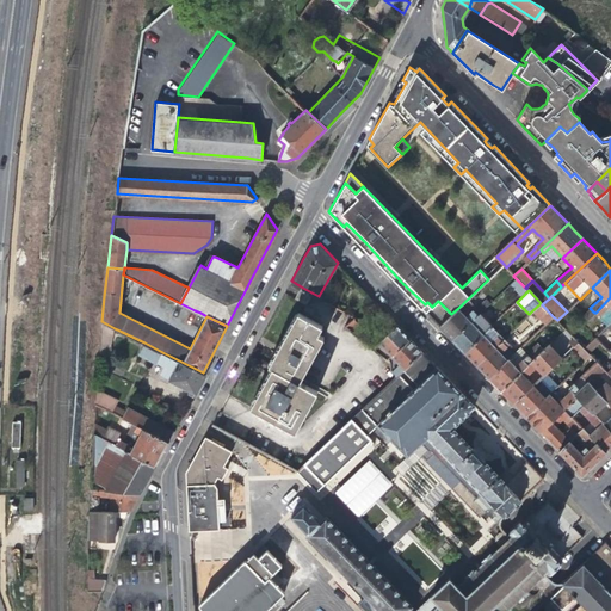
[(610,307),(610,297),(596,313),(599,318),(610,307)]
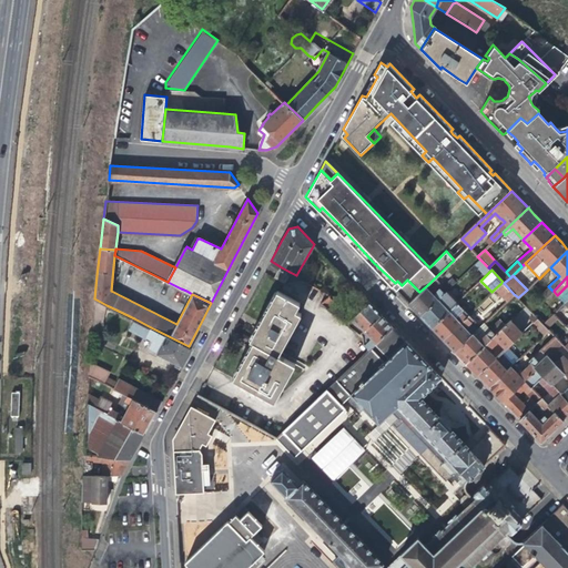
[(504,283),(503,282),(493,291),(504,302),(514,294),(504,283)]
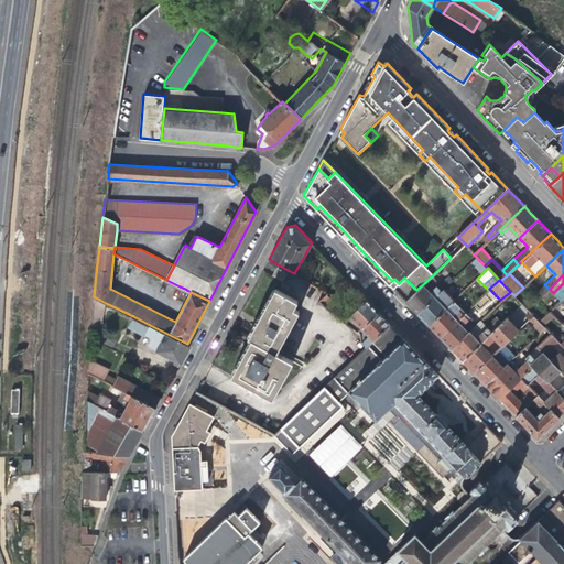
[(531,280),(523,288),(514,295),(521,304),(528,310),(538,300),(543,294),(540,290),(531,280)]
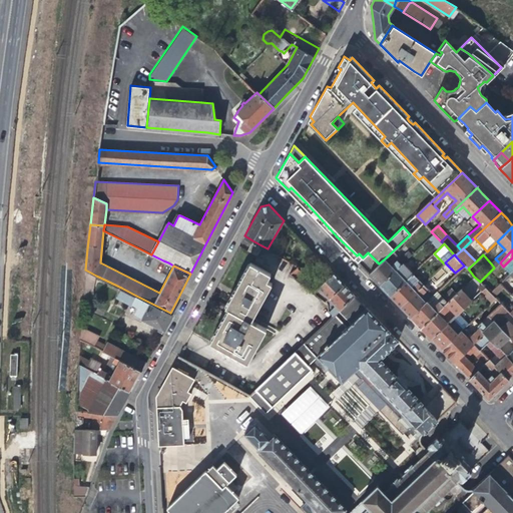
[(392,266),(385,259),(379,264),(368,274),(379,286),(396,270),(402,264),(397,260),(392,266)]
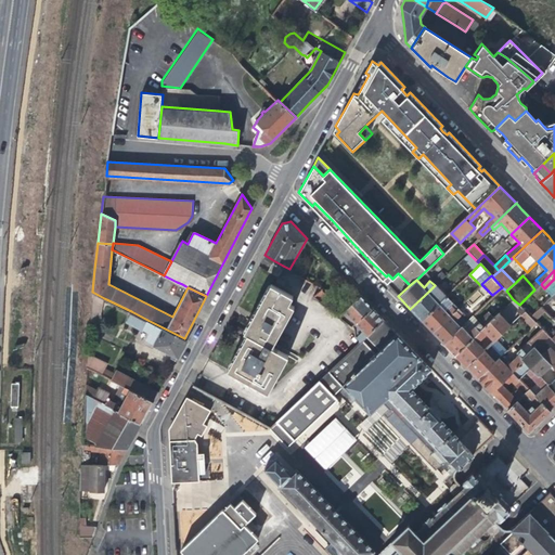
[(536,280),(531,285),(534,289),(540,284),(536,280)]
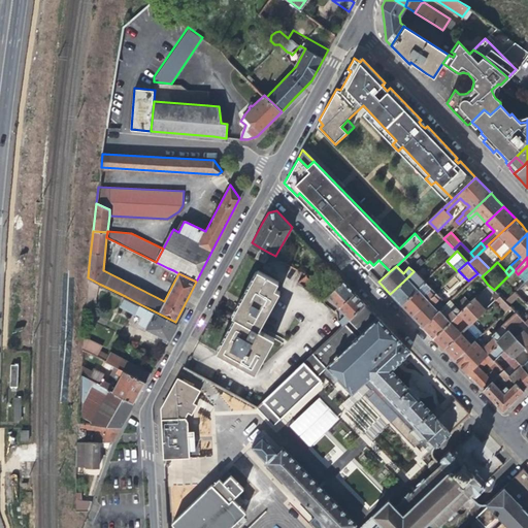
[(242,296),(230,317),(234,320),(217,351),(256,372),(275,338),(258,329),(261,323),(281,289),(275,286),(279,279),(258,268),(249,286),(242,296)]
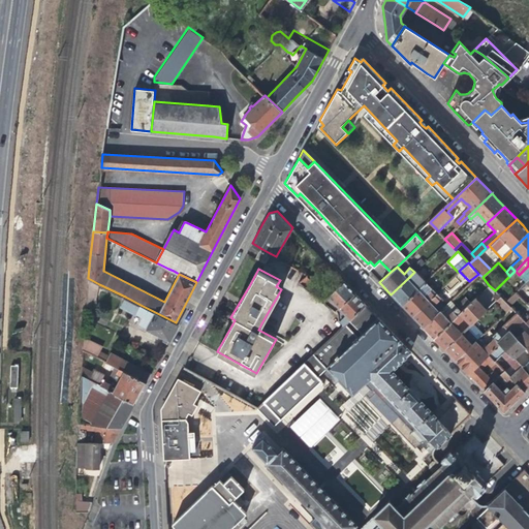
[(415,271),(414,272),(408,278),(391,294),(396,299),(402,305),(418,289),(425,283),(426,282),(415,271)]
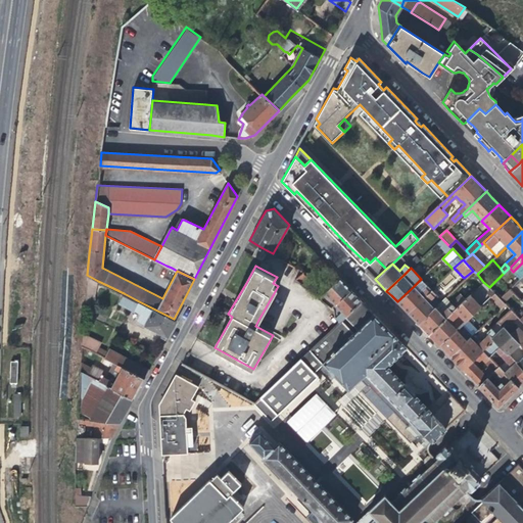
[(449,273),(438,285),(446,292),(458,281),(449,273)]
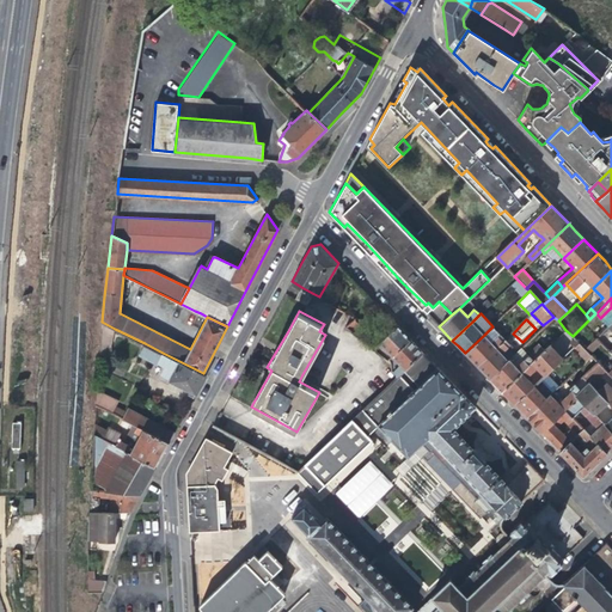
[(110,344),(115,329),(102,322),(99,354),(110,355),(110,344)]
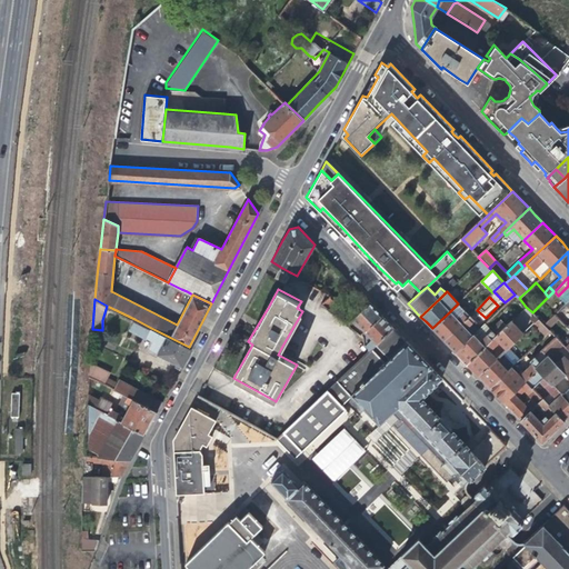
[(352,318),(365,330),(381,315),(373,307),(369,302),(352,318)]
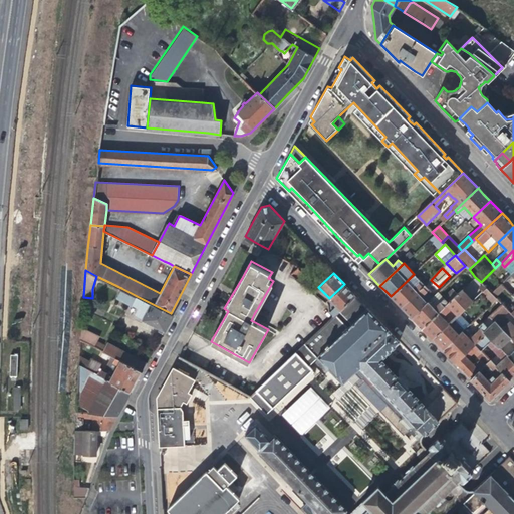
[(500,284),(490,273),(481,282),(486,287),(491,293),(500,284)]
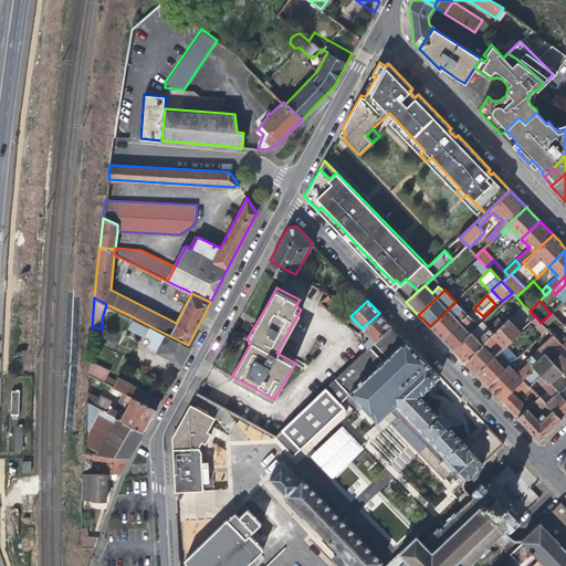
[(454,303),(448,310),(430,326),(440,337),(464,315),(454,303)]
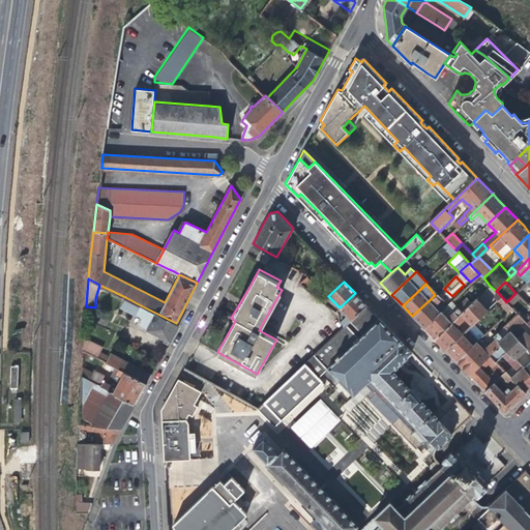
[(529,295),(522,287),(516,293),(521,298),(527,304),(529,300),(529,295)]
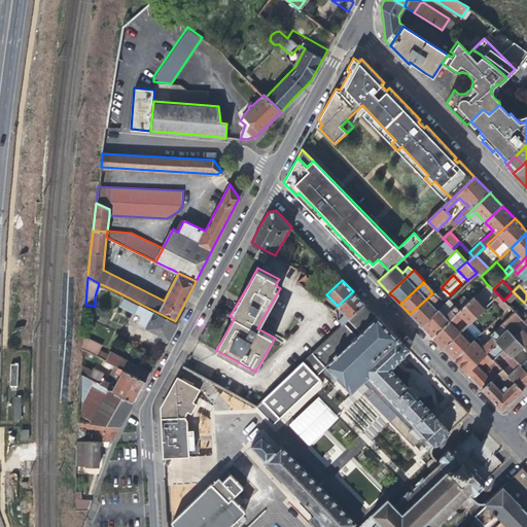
[(340,320),(343,323),(364,303),(358,296),(353,291),(338,306),(346,314),(340,320)]
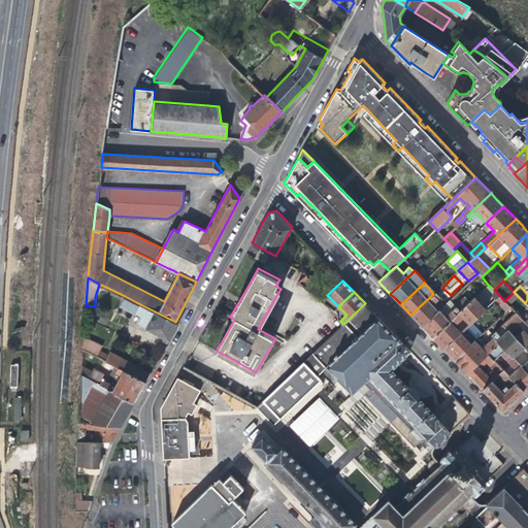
[(509,306),(519,297),(514,292),(504,301),(509,306)]
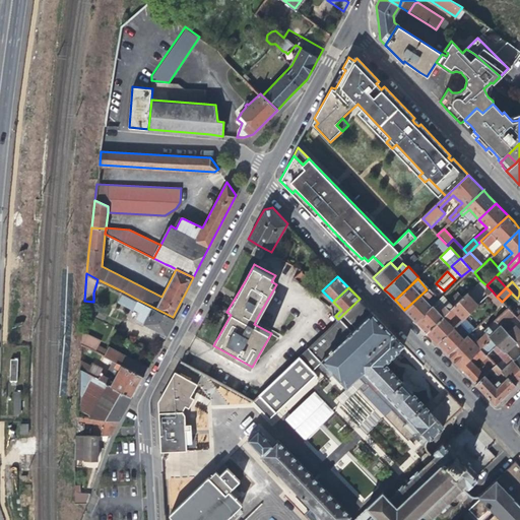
[(425,300),(431,294),(427,289),(404,310),(415,321),(431,306),(425,300)]
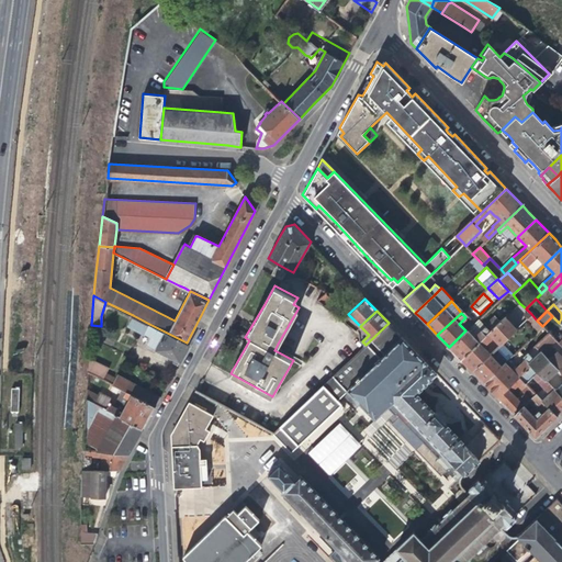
[(172,361),(178,364),(189,345),(187,343),(149,324),(133,315),(128,324),(152,336),(148,344),(170,356),(175,358),(172,361)]
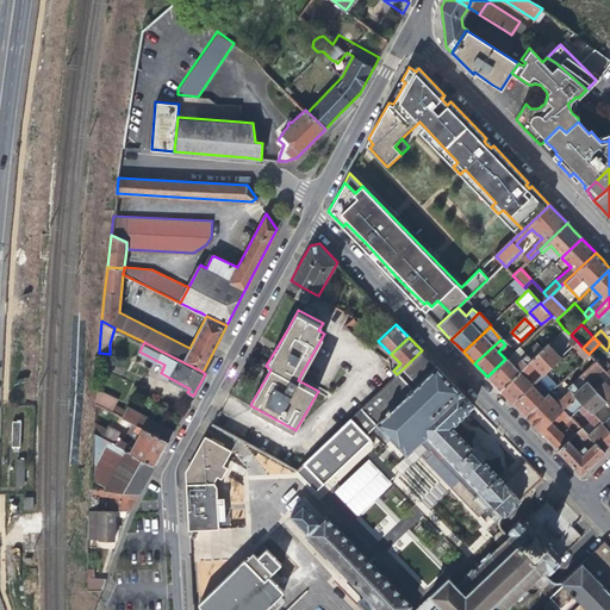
[(526,353),(527,354),(531,359),(542,349),(536,342),(526,353)]
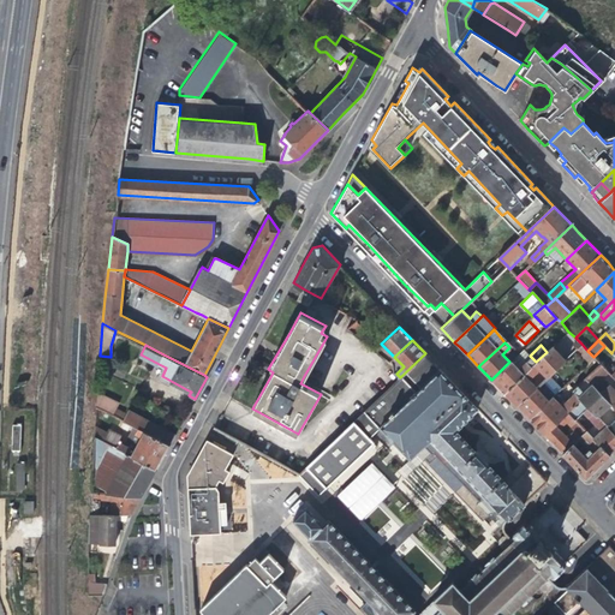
[(517,356),(509,347),(502,354),(509,362),(511,362),(517,356)]
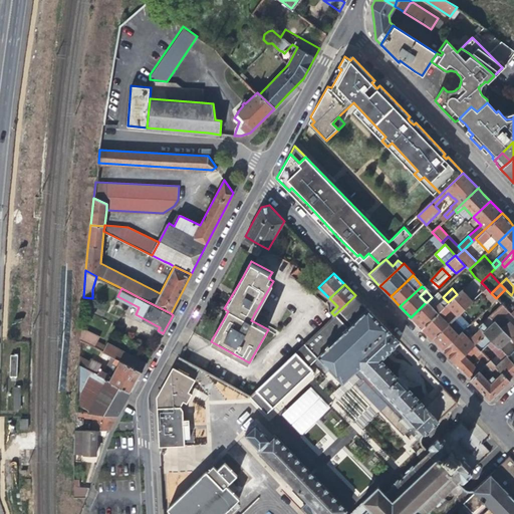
[(462,290),(457,294),(448,302),(421,328),(431,339),(448,323),(442,317),(450,309),(457,315),(472,300),(462,290)]
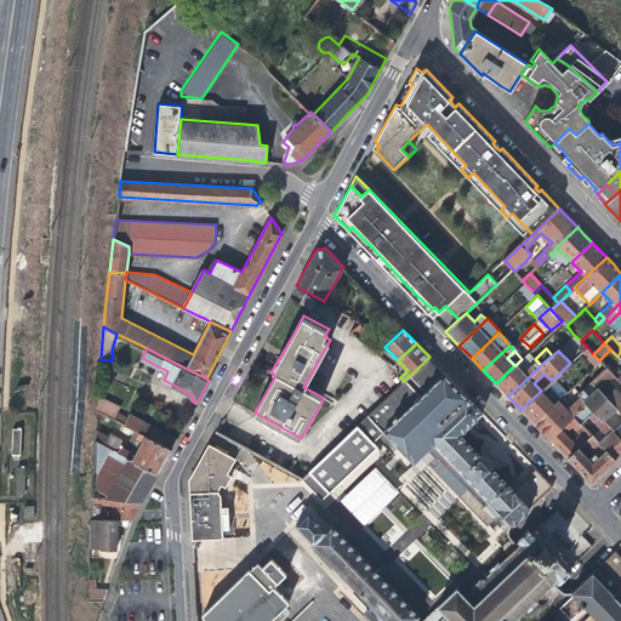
[(552,485),(535,468),(512,490),(459,434),(482,412),(469,399),(436,364),(429,357),(404,381),(382,403),(392,412),(420,386),(425,391),(397,416),(396,415),(393,417),(394,420),(383,429),(414,462),(429,449),(438,457),(439,457),(469,489),(461,496),(488,525),(501,514),(511,524),(552,485)]
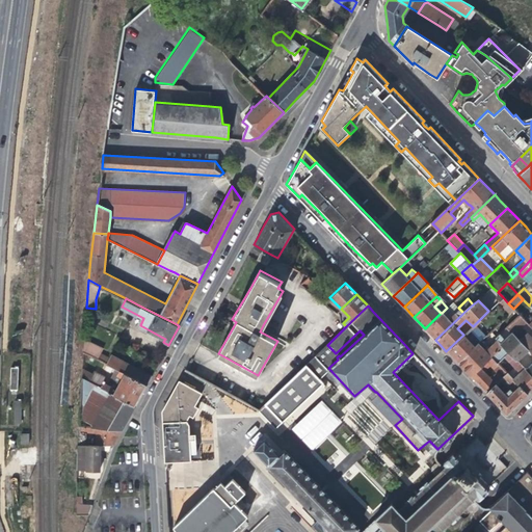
[(448,319),(442,313),(441,313),(425,328),(435,340),(463,313),(459,309),(448,319)]
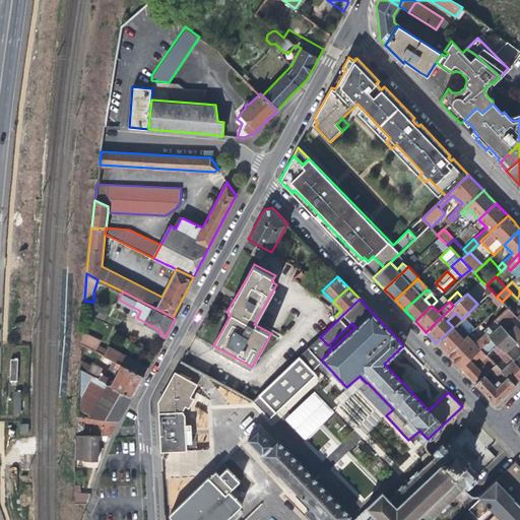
[(478,304),(477,304),(462,319),(453,327),(436,343),(447,354),(463,338),(457,331),(461,327),(466,323),(467,325),(483,309),(478,304)]
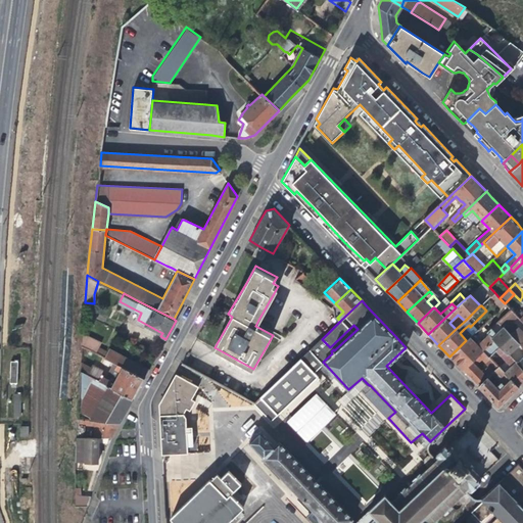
[(522,332),(513,322),(517,317),(516,316),(510,310),(496,322),(503,327),(518,343),(522,348),(522,332)]
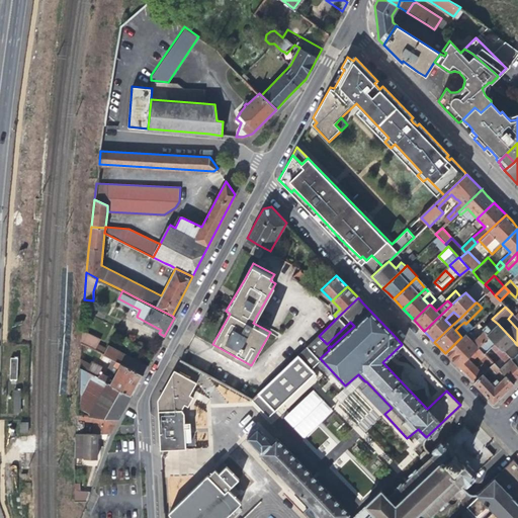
[(486,325),(482,329),(489,337),(502,351),(513,340),(498,324),(491,330),(486,325)]
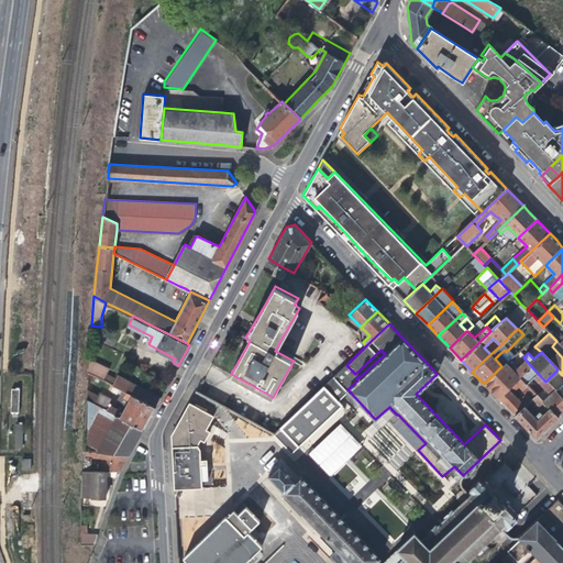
[(507,362),(499,354),(495,359),(501,366),(506,363),(507,362)]
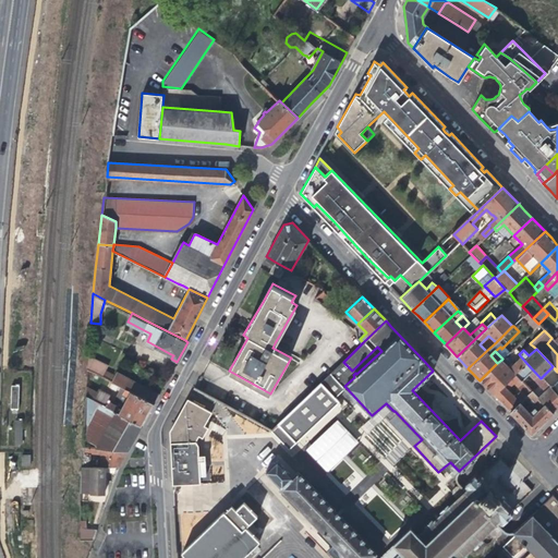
[(87,368),(111,380),(114,375),(106,370),(108,364),(88,354),(87,368)]
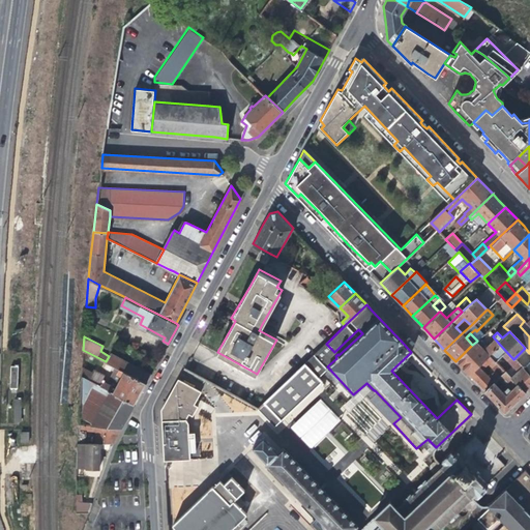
[(482,349),(476,342),(472,345),(455,361),(468,375),(478,365),(489,355),(500,345),(493,336),(490,339),(492,341),(482,349)]
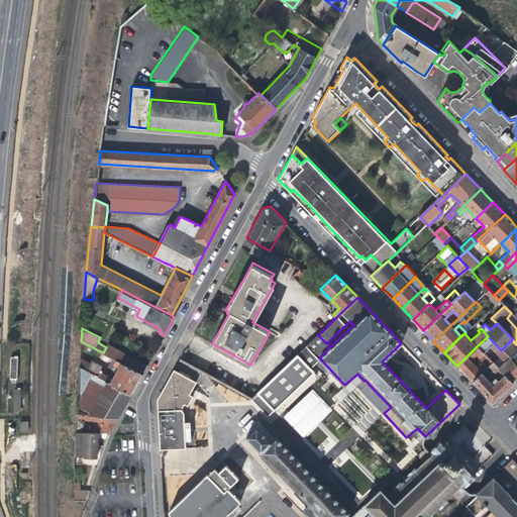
[(490,346),(500,356),(505,362),(497,368),(512,383),(516,378),(516,367),(510,359),(501,350),(488,336),(477,346),(481,350),(483,352),(490,346)]
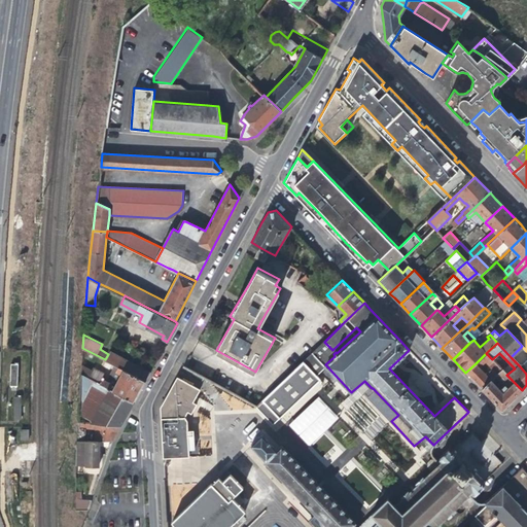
[(105,359),(114,365),(119,367),(145,382),(149,375),(150,372),(110,350),(108,354),(105,359)]
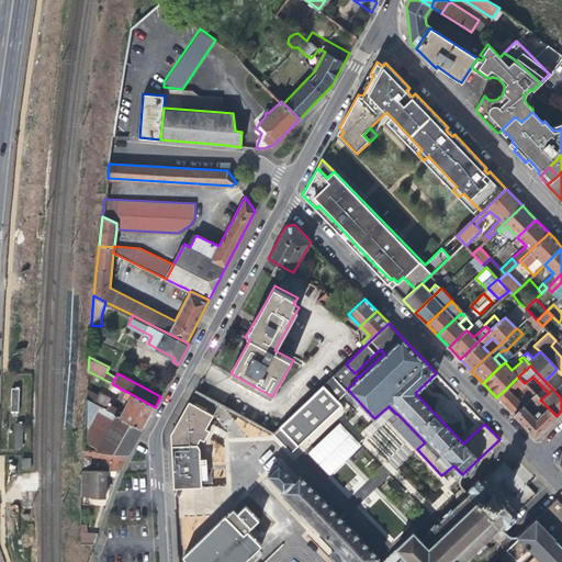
[(510,392),(523,381),(518,377),(507,388),(510,392)]
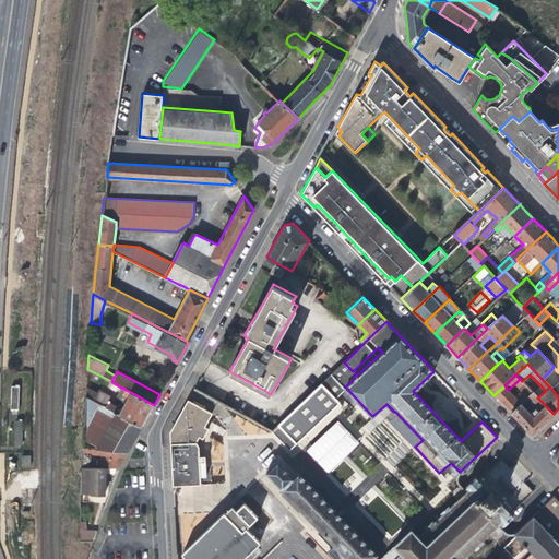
[(296,443),(340,402),(322,382),(272,430),(289,450),(296,443)]
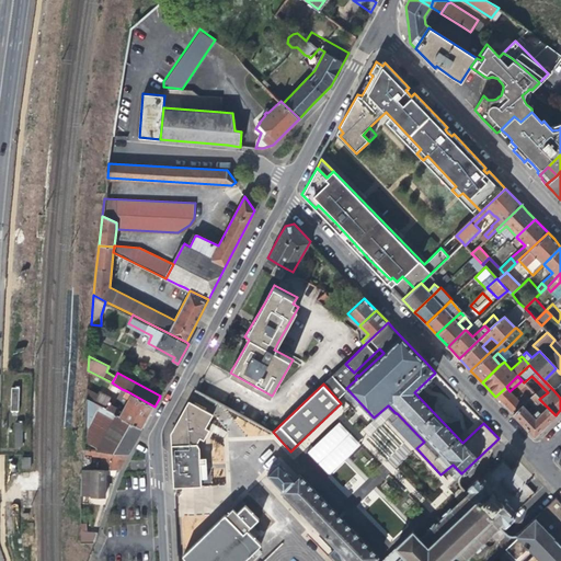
[(20,387),(11,386),(10,410),(19,410),(20,387)]
